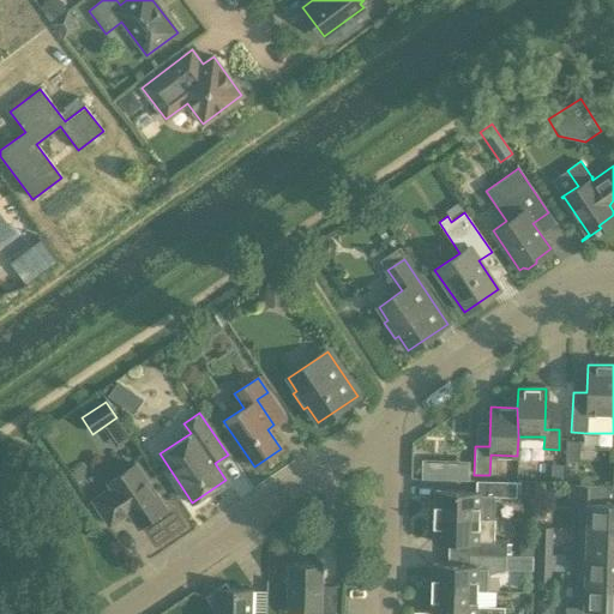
[(94,462),(82,444),(88,440),(76,422),(52,438),(76,474),(94,462)]
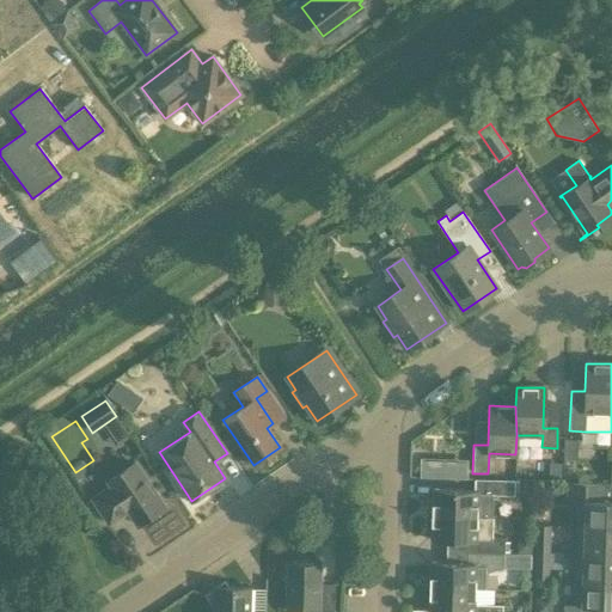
[(422,478),(471,478),(471,457),(422,456),(422,478)]
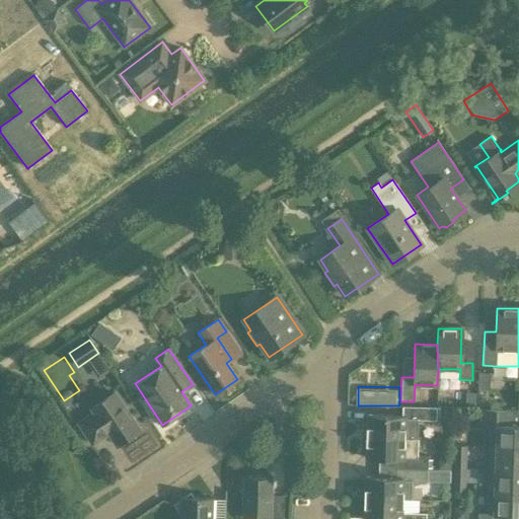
[(117,445),(139,431),(114,393),(91,408),(94,412),(77,424),(92,445),(109,434),(117,445)]
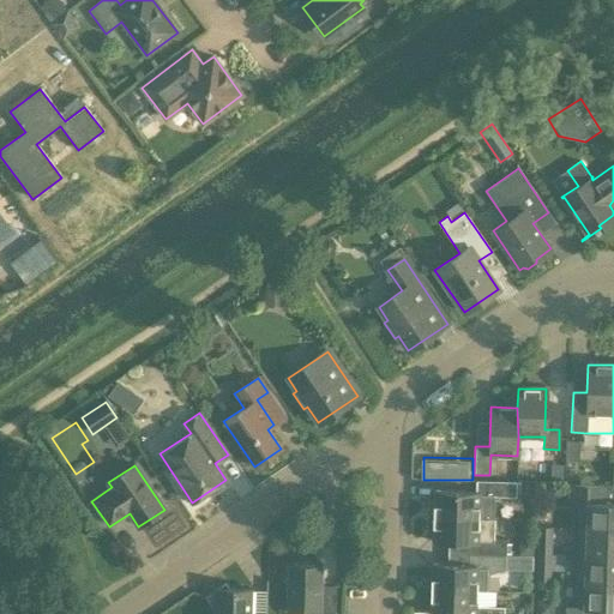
[(516,498),(516,482),(486,482),(486,494),(486,497),(494,498),(516,498)]
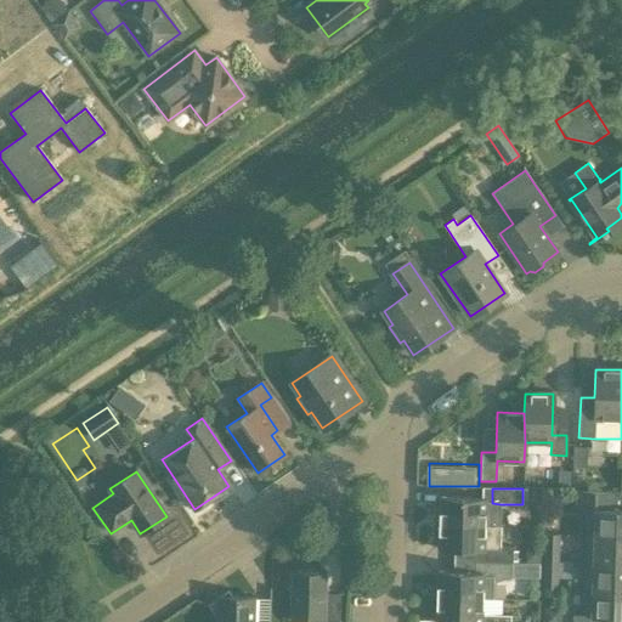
[(587,508),(586,536),(621,537),(621,509),(612,509),(612,491),(576,490),(576,508),(587,508)]
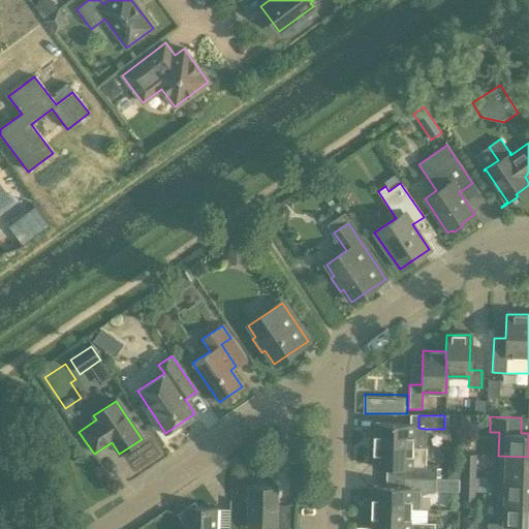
[(425,446),(426,429),(418,428),(418,426),(412,426),(412,424),(373,423),(373,445),(411,446),(425,446)]
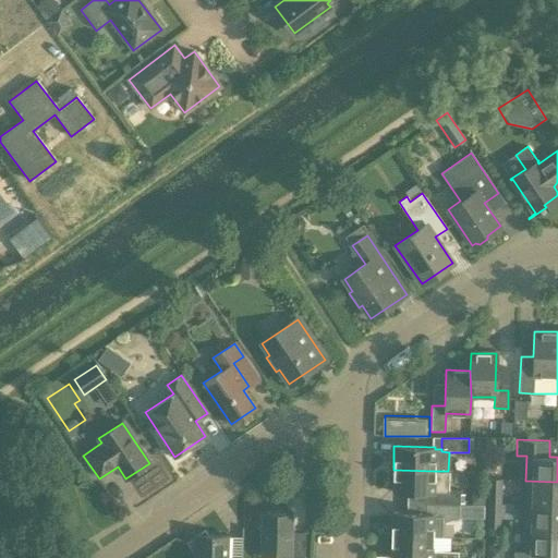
[(448,471),(434,471),(393,470),(392,493),(425,494),(425,504),(459,505),(459,489),(448,489),(448,471)]
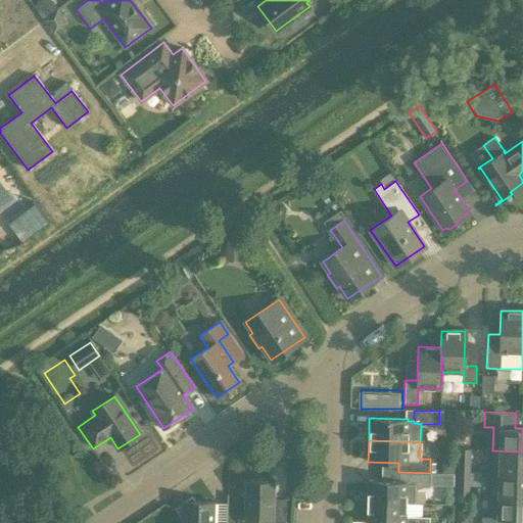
[(470,448),(459,448),(458,471),(469,472),(470,448)]
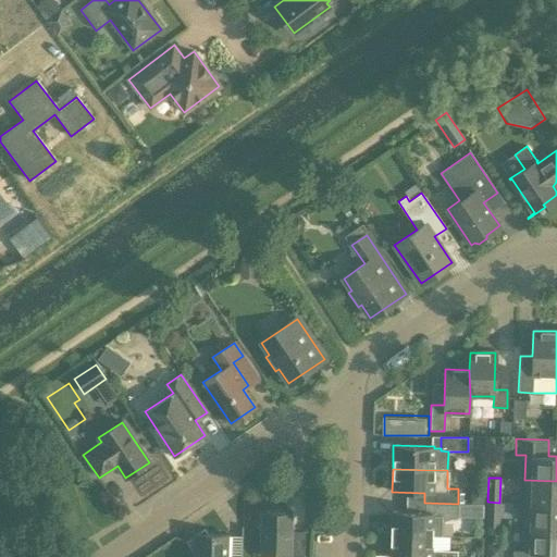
[(556,481),(524,480),(524,504),(556,505),(556,481)]
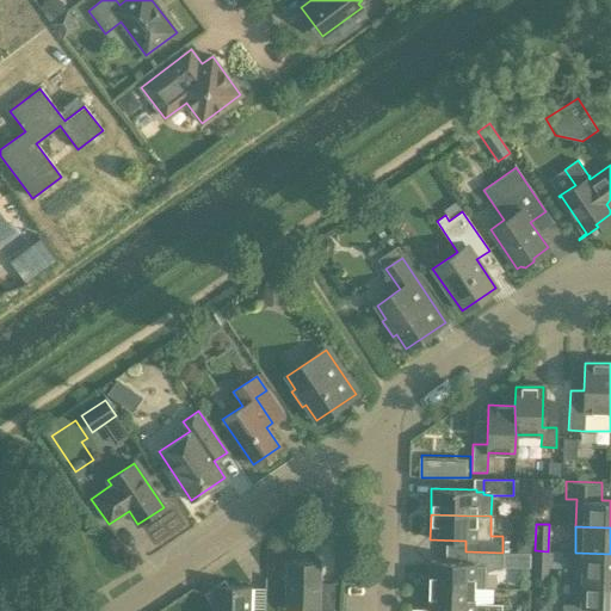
[(548,551),(535,550),(534,576),(547,578),(548,551)]
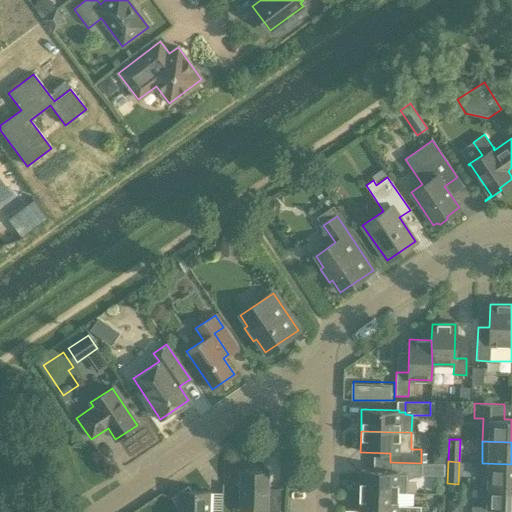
[(359,470),(359,492),(396,493),(406,493),(407,479),(421,475),(421,463),(390,462),(390,471),(359,470)]
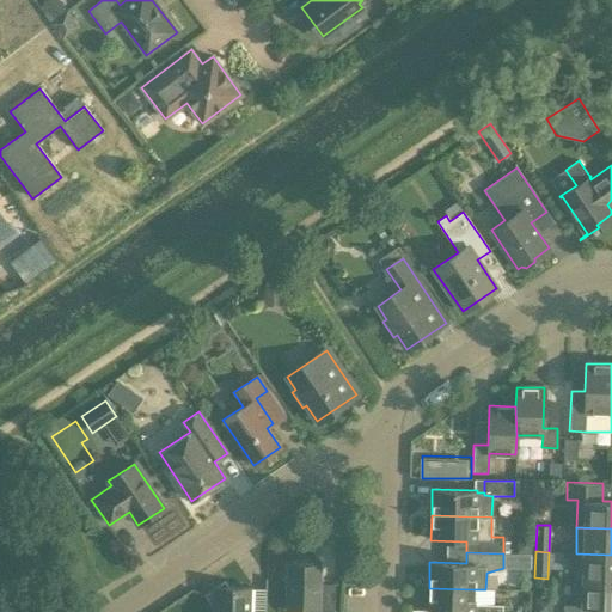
[(611,555),(576,554),(575,580),(611,581),(611,555)]
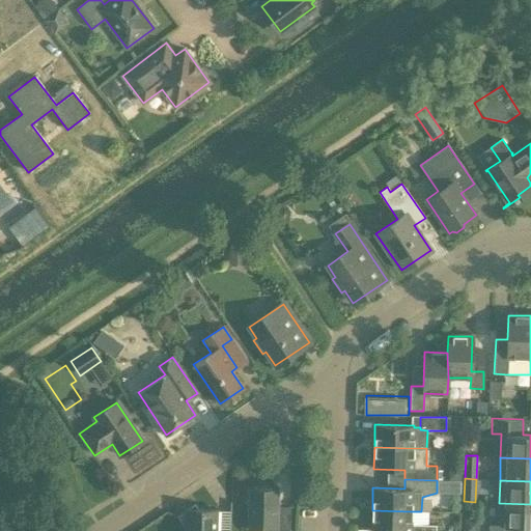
[(288,530),(289,530),(276,529),(277,490),(249,490),(248,529),(263,530),(262,530),(288,530)]
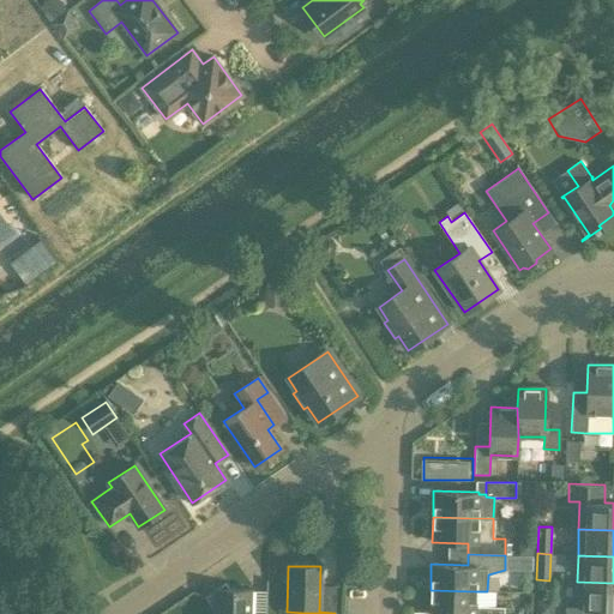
[(613,583),(577,582),(576,608),(565,607),(565,613),(600,613),(600,609),(613,609),(613,583)]
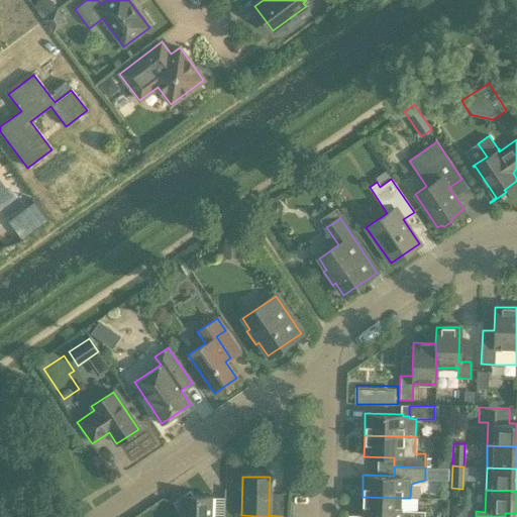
[(210,516),(211,497),(192,496),(189,492),(184,496),(181,496),(181,498),(173,503),(180,514),(180,516),(210,516)]
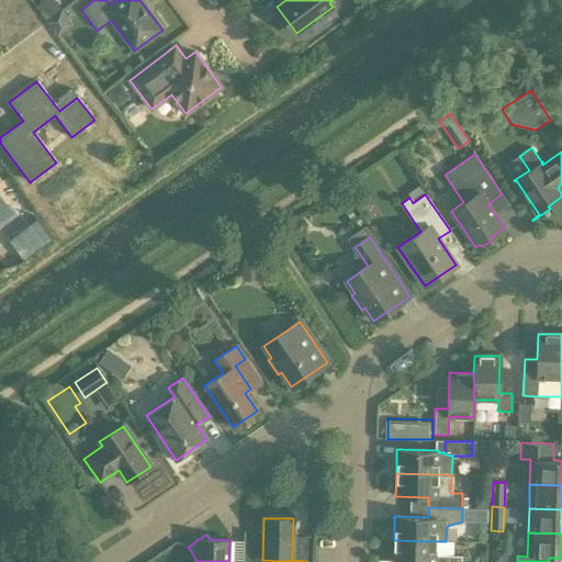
[(435,554),(435,541),(394,540),(393,561),(460,561),(461,555),(435,554)]
